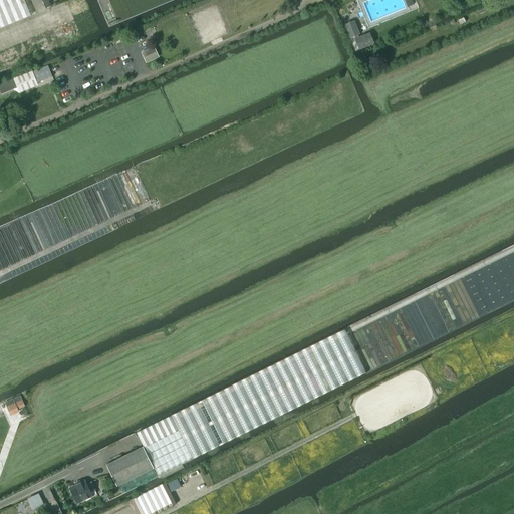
[(0,0),(0,28),(30,16),(23,0),(0,0)]
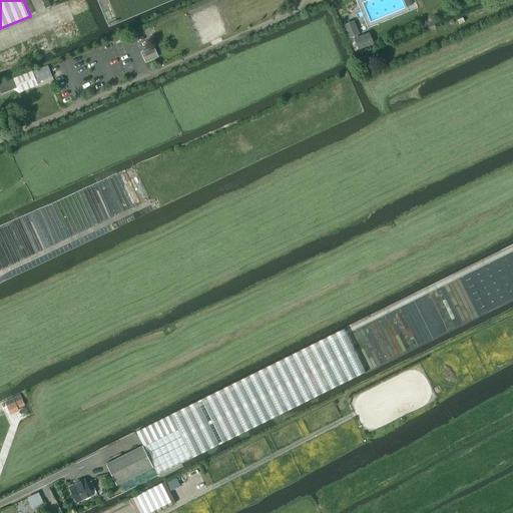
[(354,37),(358,36),(360,35),(354,22),(344,26),(350,39),(354,37)]
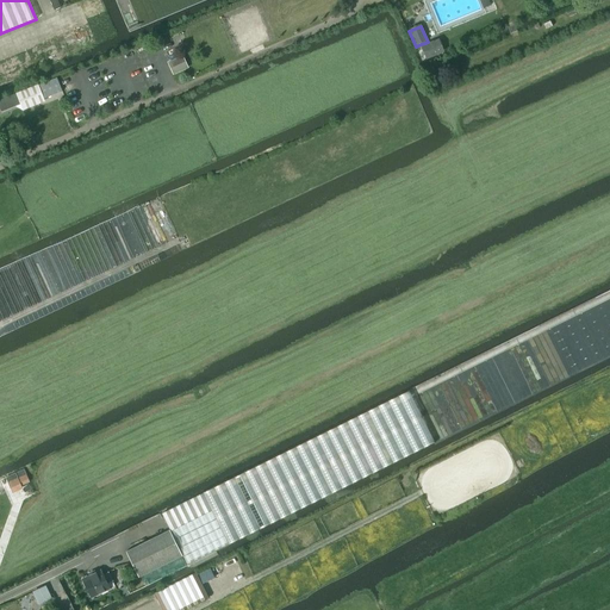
[(444,54),(439,41),(427,45),(425,43),(421,44),(422,47),(421,48),(425,61),(444,54)]
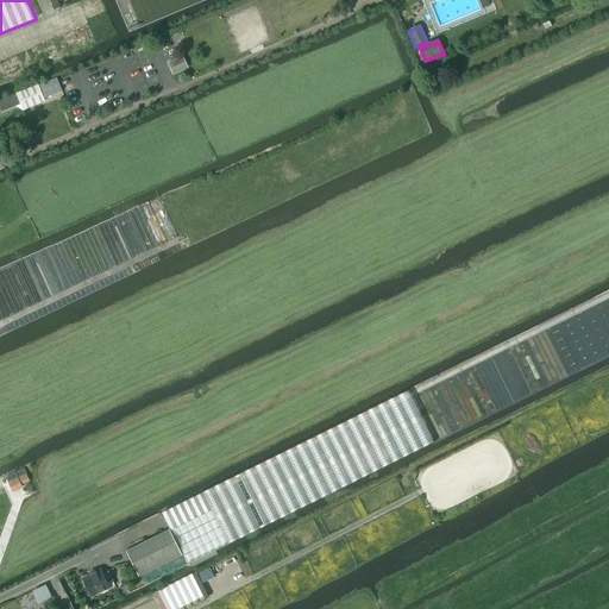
[(173,76),(188,69),(182,56),(168,63),(173,76)]
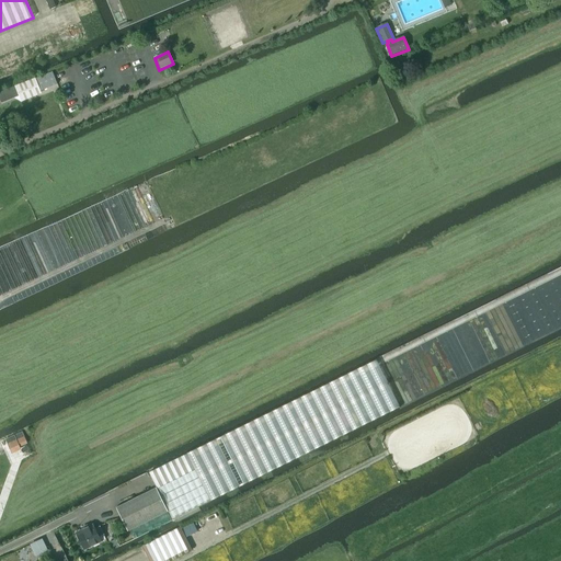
[(21,103),(41,94),(35,79),(0,92),(0,99),(1,103),(19,96),(21,103)]
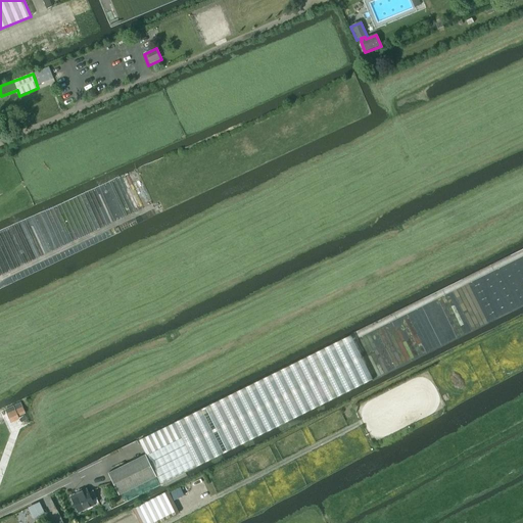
[(145,455),(108,474),(119,495),(156,477),(160,484),(372,380),(350,336),(139,441),(145,455)]
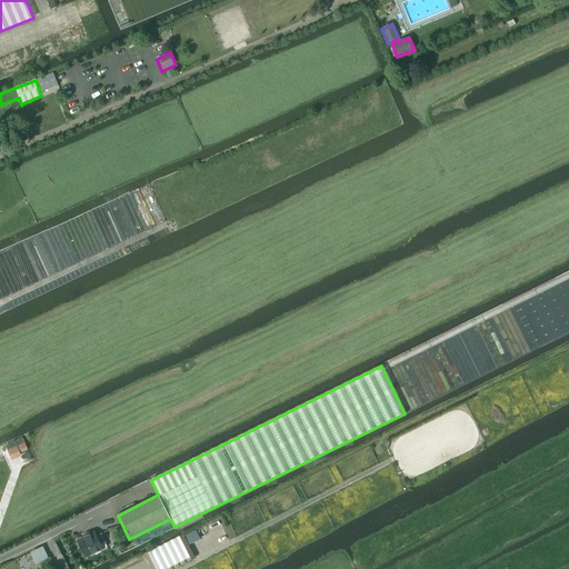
[(20,456),(19,453),(27,449),(22,438),(21,439),(6,446),(11,460),(20,456)]
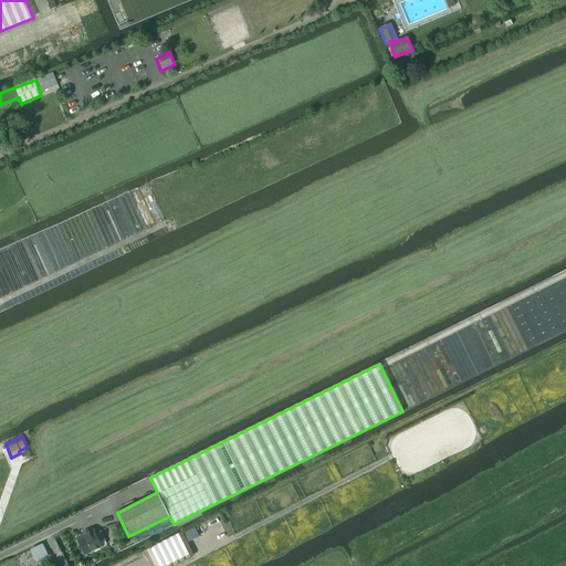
[(94,530),(76,538),(85,555),(102,546),(106,544),(104,540),(105,540),(101,532),(95,534),(94,530)]
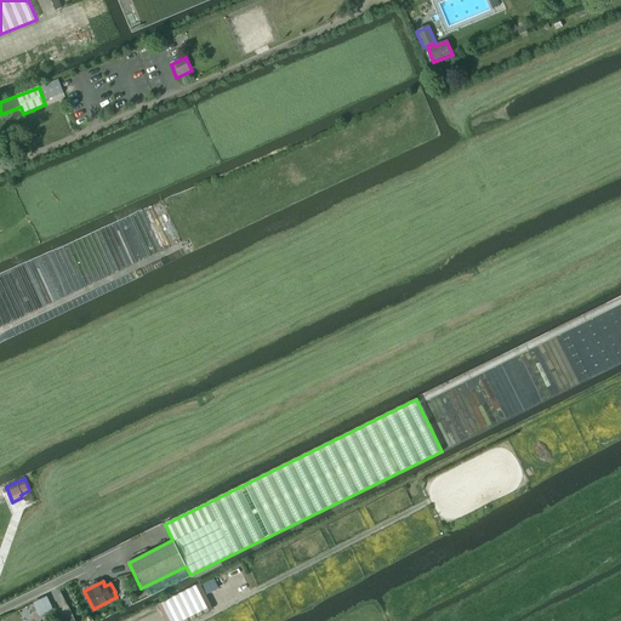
[(199,584),(157,605),(164,620),(188,620),(212,609),(199,584)]
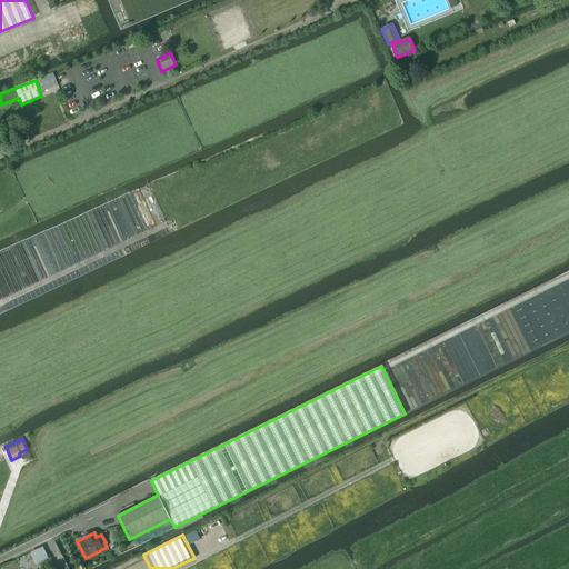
[(42,547),(30,552),(37,566),(49,559),(42,547)]
